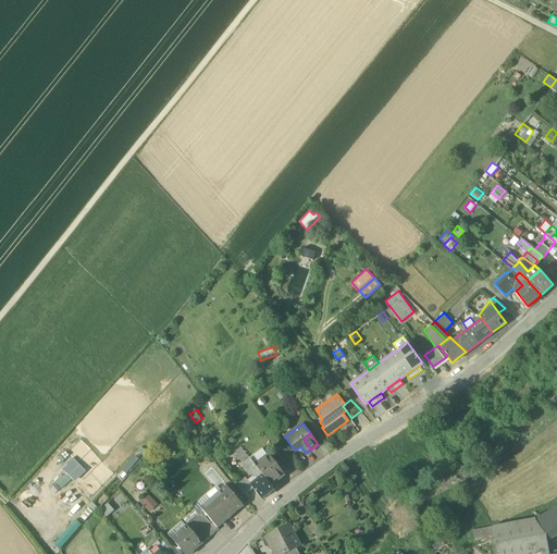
[(323,441),(318,444),(324,453),(330,450),(323,441)]
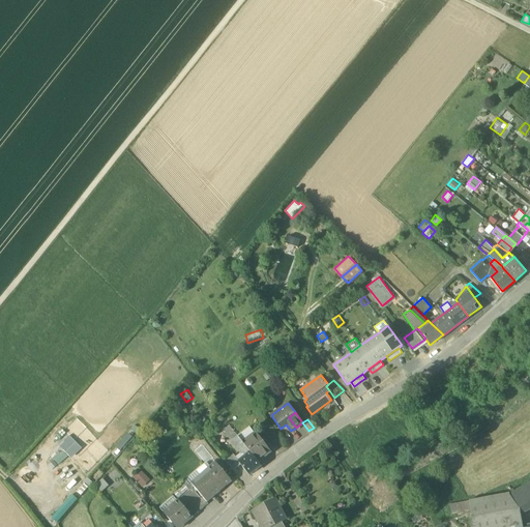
[(231,438),(232,440),(238,435),(230,425),(224,430),(231,438)]
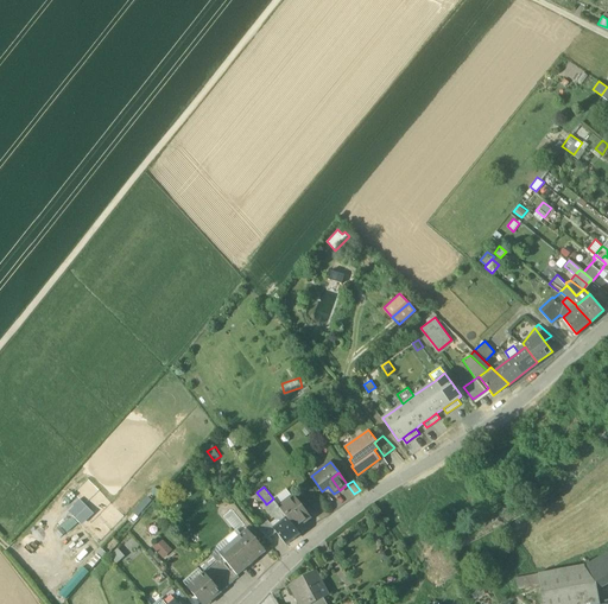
[(273,498),(279,507),(293,496),(287,489),(273,498)]
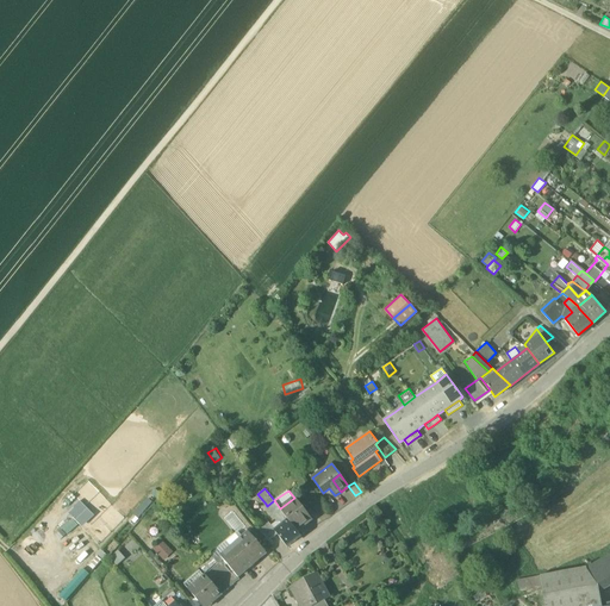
[(294,498),(280,508),(297,529),(311,518),(294,498)]
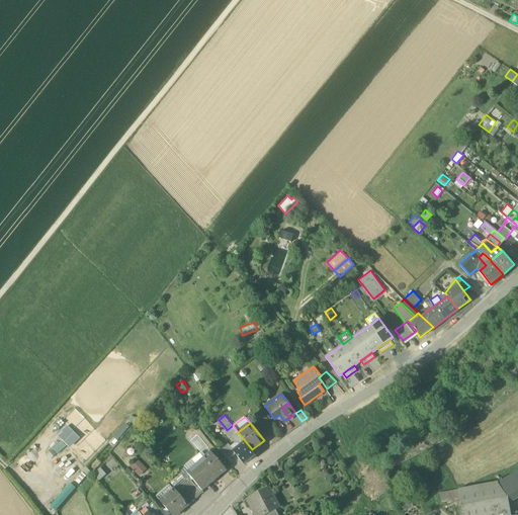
[(74,430),(68,424),(58,434),(64,440),(74,430)]
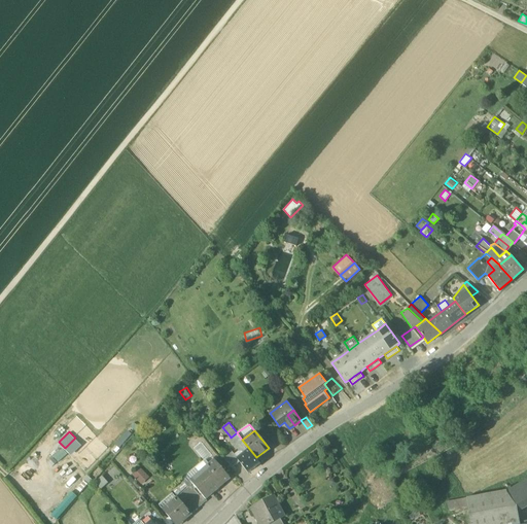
[(231,438),(240,450),(243,454),(238,457),(240,460),(248,472),(259,462),(256,457),(242,440),(237,432),(231,438)]
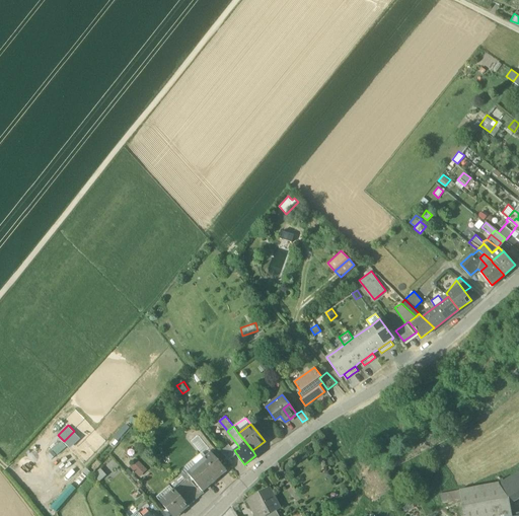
[(80,437),(74,431),(64,441),(69,448),(80,437)]
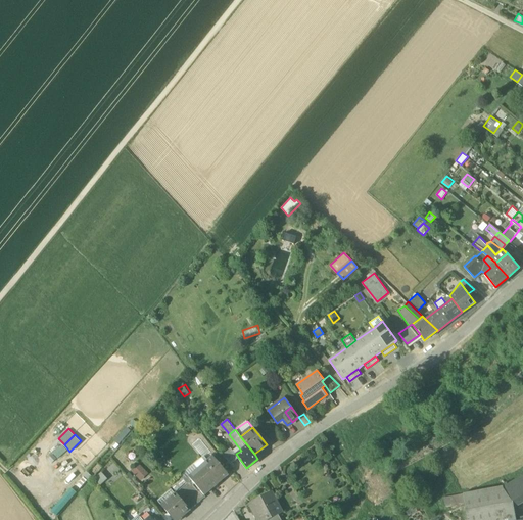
[(222,454),(230,463),(238,457),(236,454),(233,450),(231,447),(222,454)]
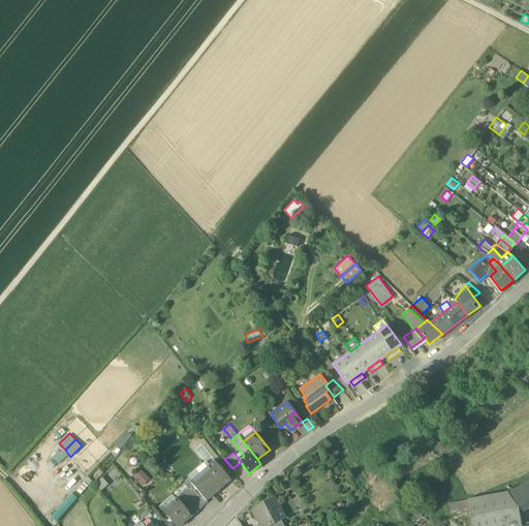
[(191,482),(201,472),(209,466),(210,465),(206,460),(182,480),(184,482),(188,487),(189,488),(193,485),(191,482)]
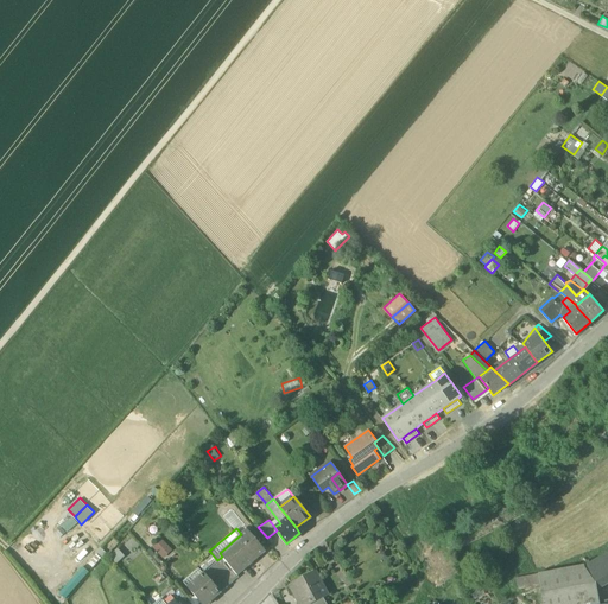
[(222,557),(238,573),(266,550),(248,528),(241,534),(240,535),(241,538),(234,545),(232,542),(220,553),(222,557)]
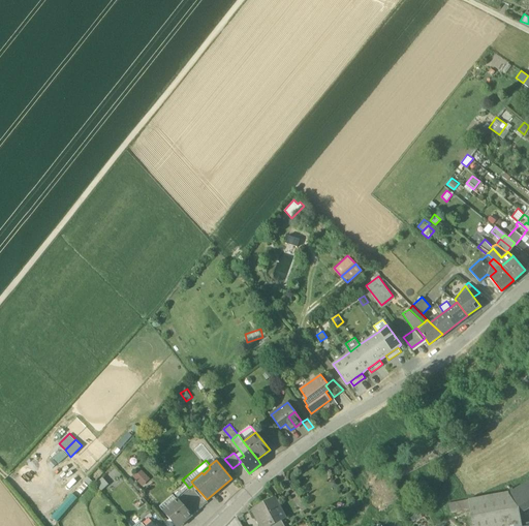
[(126,463),(120,468),(125,473),(130,469),(126,463)]
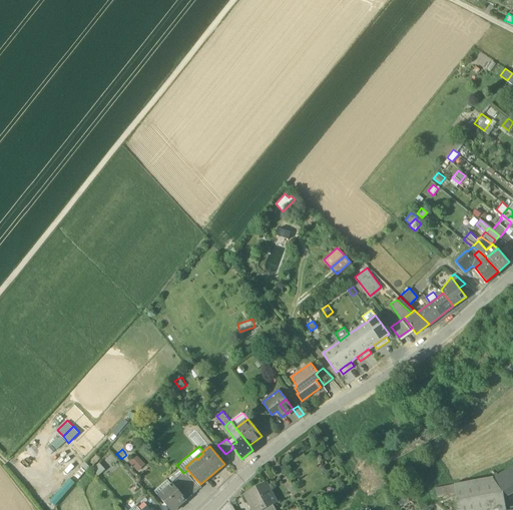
[(145,463),(136,453),(128,461),(137,471),(145,463)]
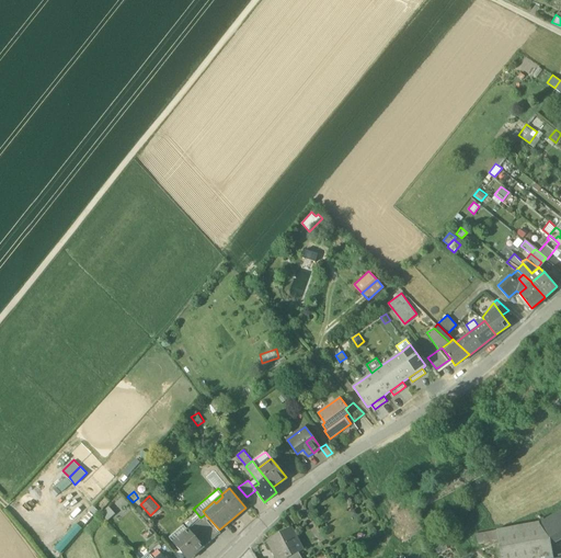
[(109,505),(100,512),(107,520),(115,513),(109,505)]
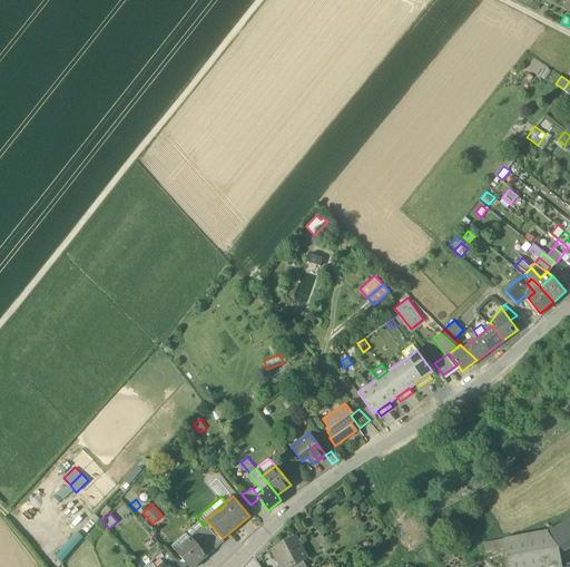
[(569,517),(548,529),(561,551),(569,546),(569,517)]
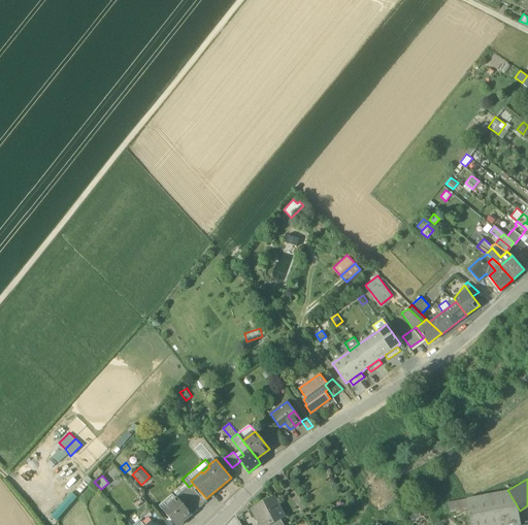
[(188,486),(184,481),(173,490),(177,495),(188,486)]
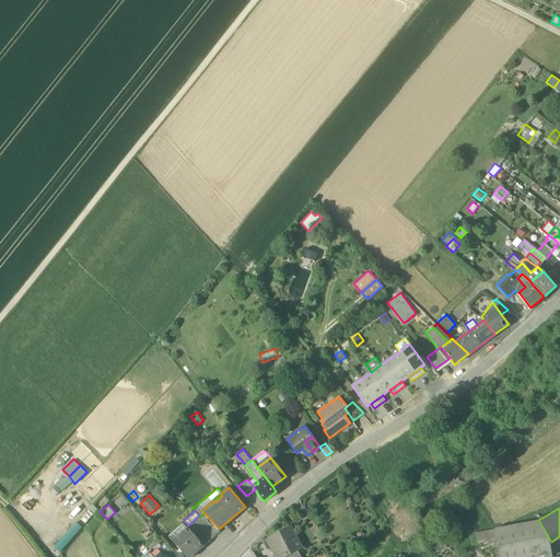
[(200,517),(194,522),(209,541),(220,531),(219,529),(205,513),(200,517)]
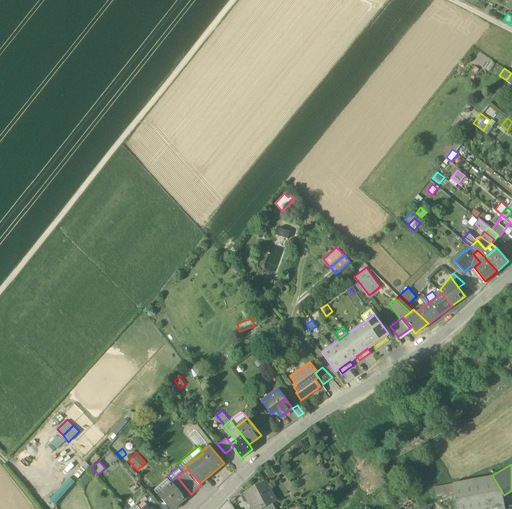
[(458,508),(505,508),(503,495),(504,495),(492,475),(492,474),(468,479),(453,482),(455,489),(458,508)]
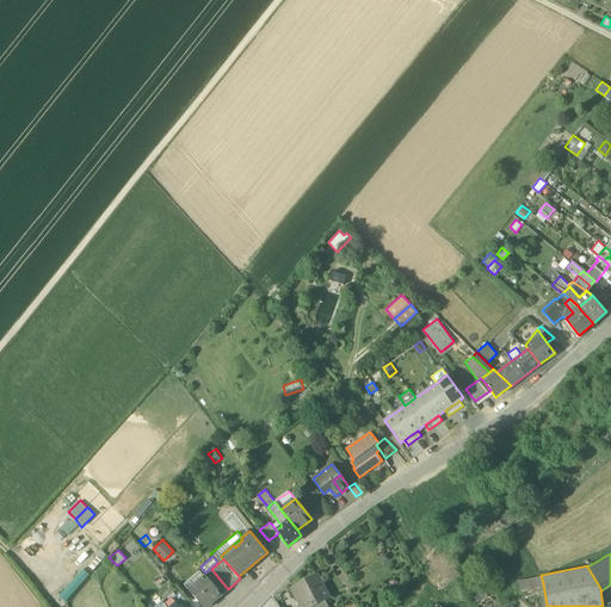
[(67,600),(92,573),(85,567),(61,594),(67,600)]
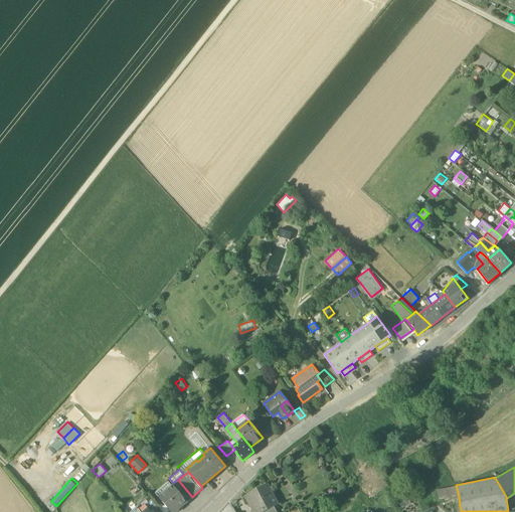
[(155,492),(159,497),(173,485),(169,480),(155,492)]
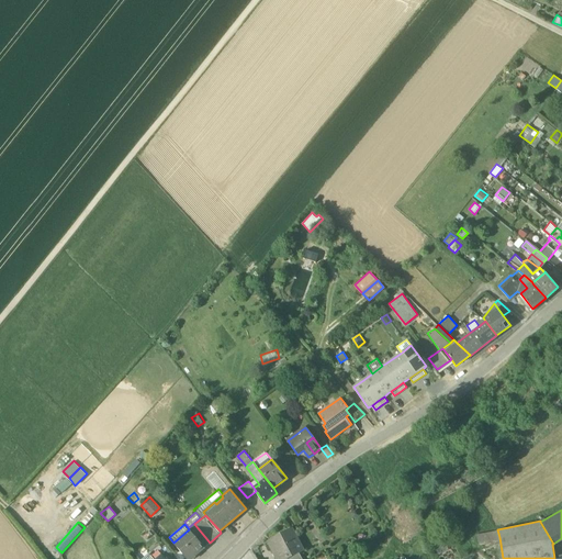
[(204,547),(210,543),(194,524),(189,529),(203,547),(204,547)]
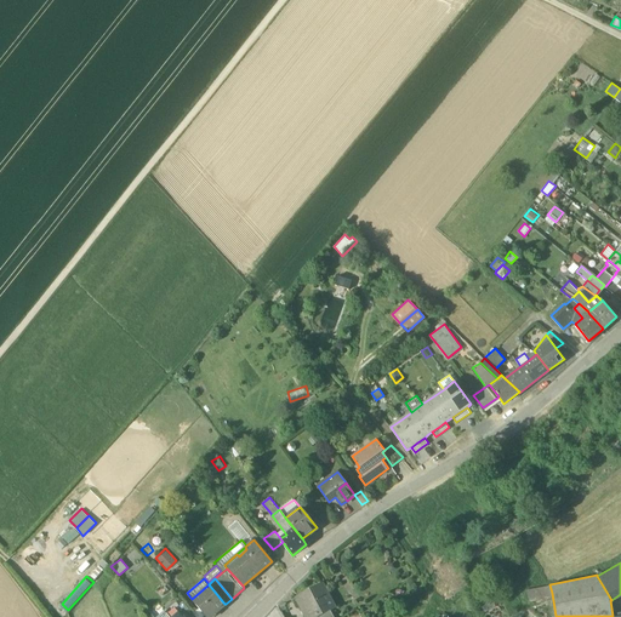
[(308,615),(309,616),(328,609),(334,605),(322,582),(298,595),(308,615)]
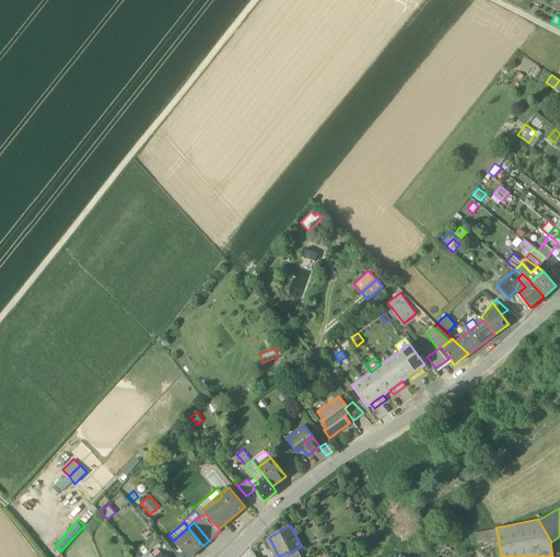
[(185,555),(186,556),(188,556),(202,545),(188,528),(173,541),(178,547),(185,555)]
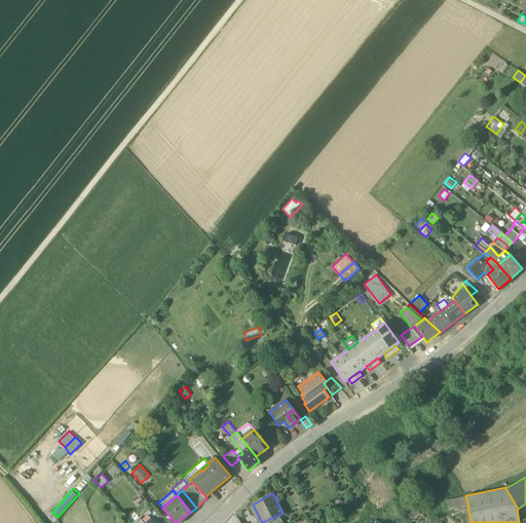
[(467,502),(465,495),(446,498),(447,507),(467,502)]
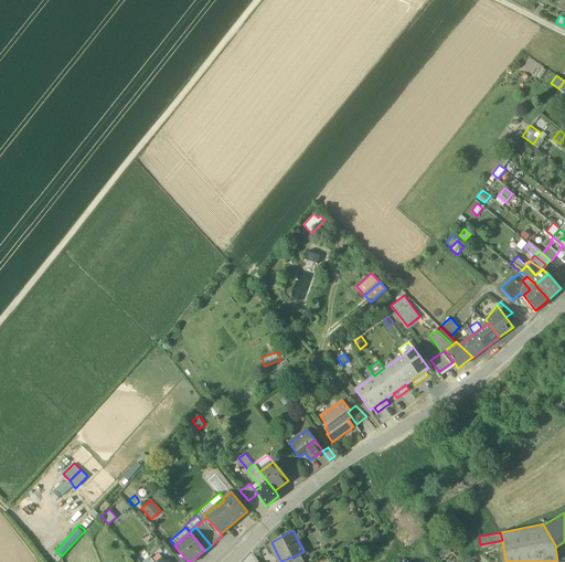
[(446,542),(436,548),(440,557),(450,551),(446,542)]
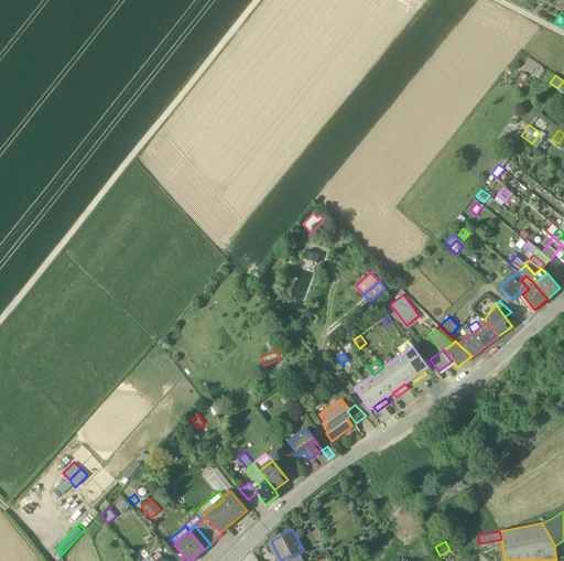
[(175,556),(179,560),(182,560),(186,559),(180,551),(175,556)]
